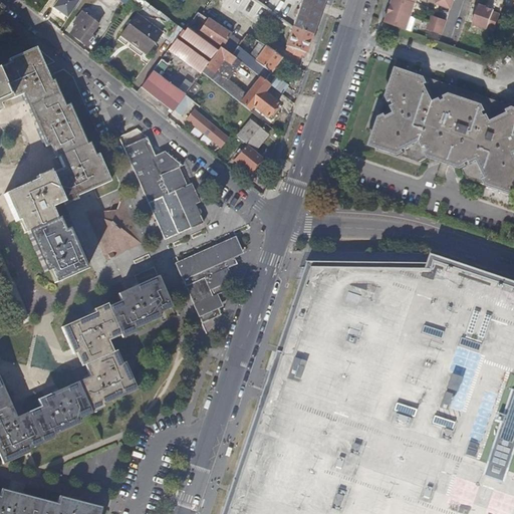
[(53,11),(61,0),(48,0),(45,4),(53,11)]
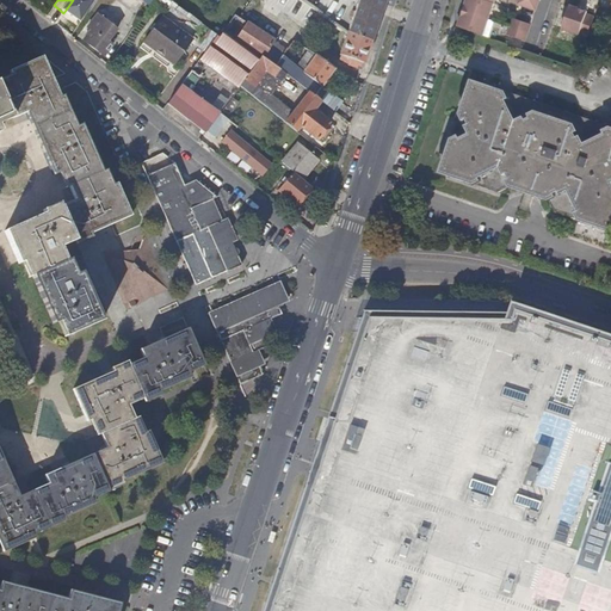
[(189,13),(171,0),(159,0),(184,18),(189,13)]
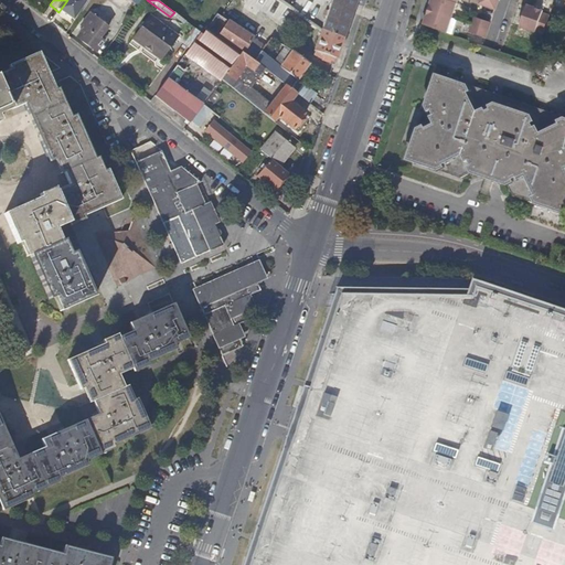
[(331,0),(321,29),(343,36),(355,0),(331,0)]
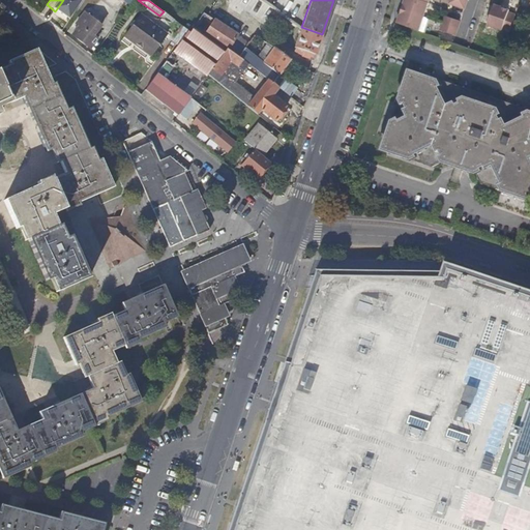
[(424,16),(429,2),(421,0),(405,0),(403,6),(403,8),(424,16)]
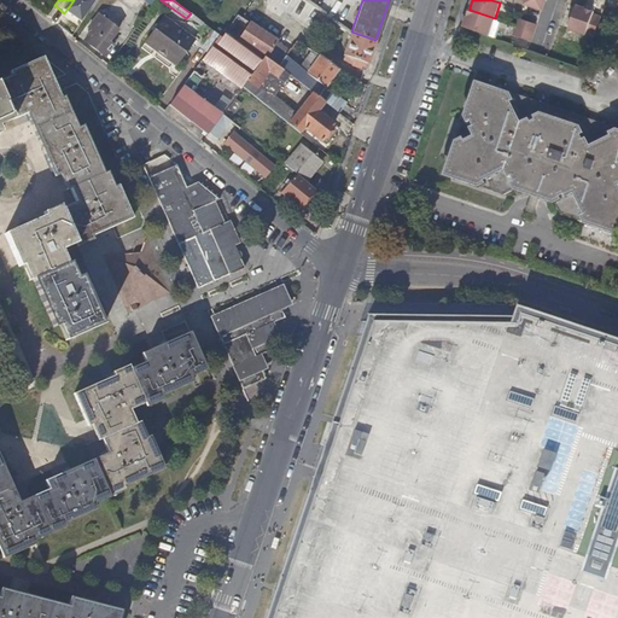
[(328,16),(313,4),(309,6),(314,11),(326,19),(328,16)]
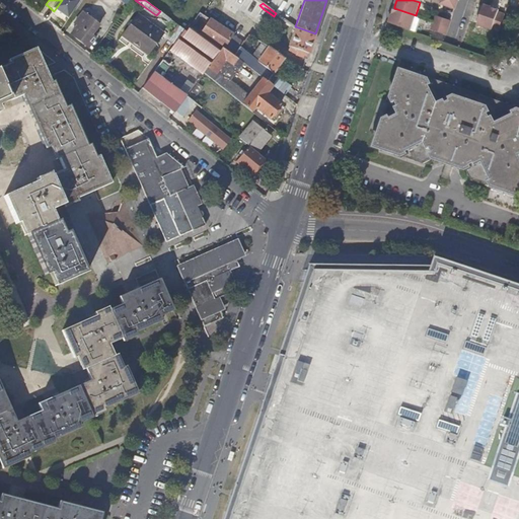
[(503,20),(505,13),(498,11),(499,9),(484,4),(477,24),(492,29),(493,27),(500,30),(503,20)]
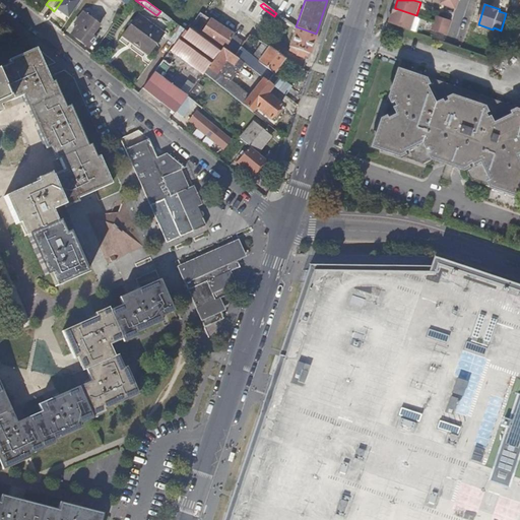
[(256,19),(260,12),(264,9),(260,5),(252,16),(256,19)]
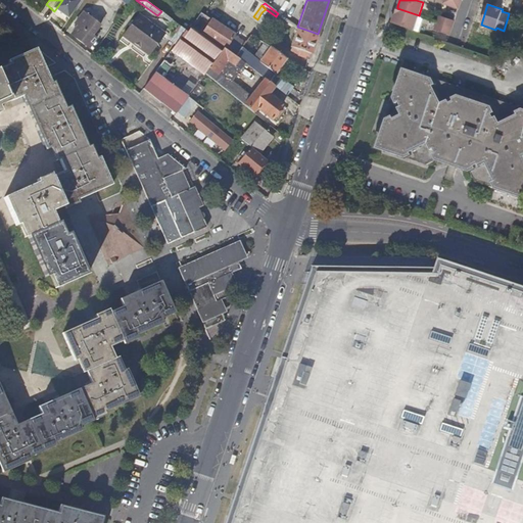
[(234,32),(205,13),(207,11),(202,7),(200,10),(201,11),(191,26),(201,32),(224,47),(234,32)]
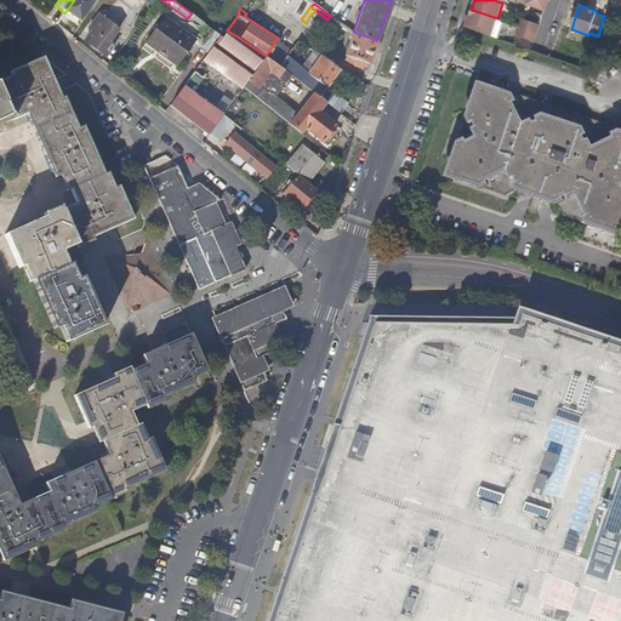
[(491,35),(497,18),(472,10),(466,26),(490,34),(491,35)]
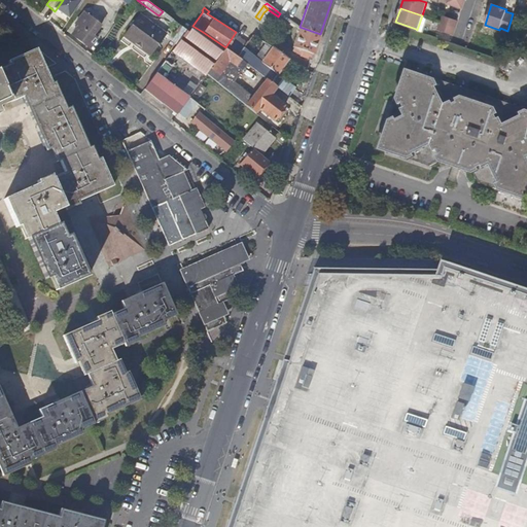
[(100,25),(84,11),(75,22),(78,25),(72,33),(90,47),(97,38),(93,35),(100,25)]
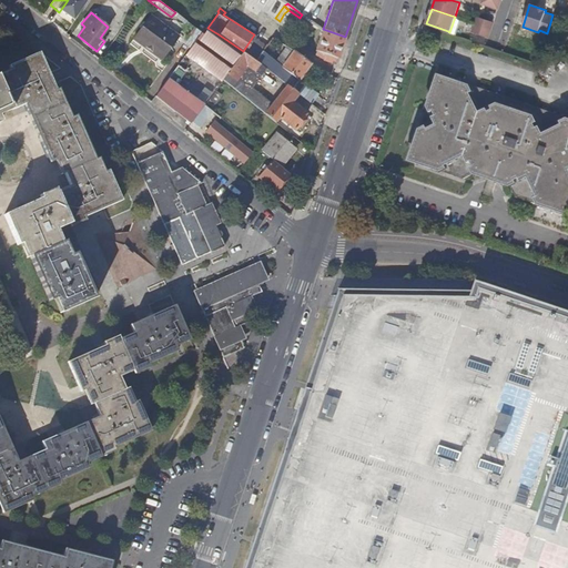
[(317,19),(310,13),(306,17),(314,23),(317,19)]
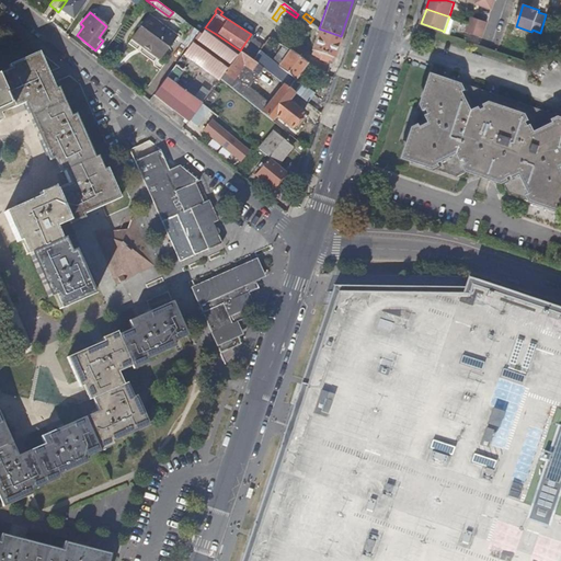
[(485,29),(488,21),(471,15),(469,23),(485,29)]
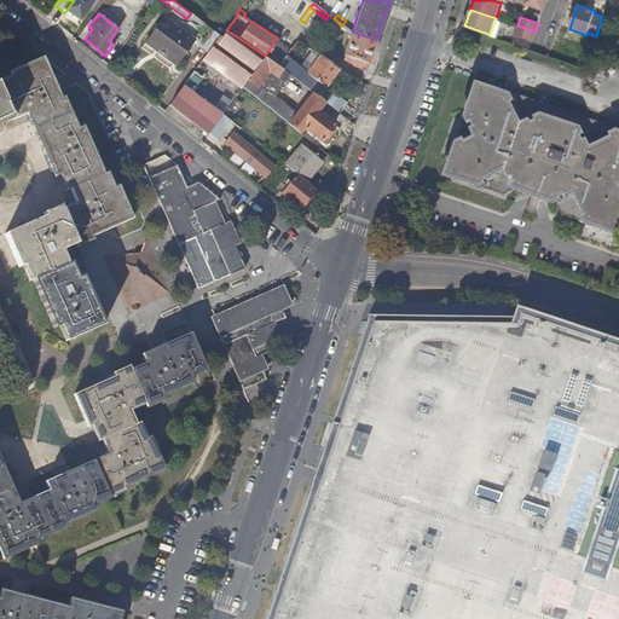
[(178,30),(162,19),(148,40),(163,52),(178,30)]
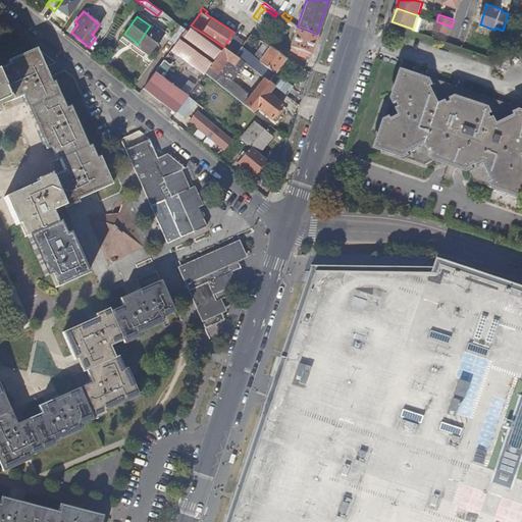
[(451,29),(452,27),(436,21),(433,29),(449,34),(451,29)]
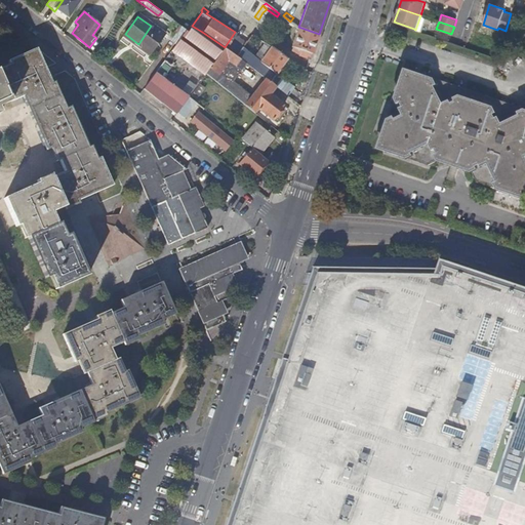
[(152,53),(164,36),(151,26),(138,44),(152,53)]
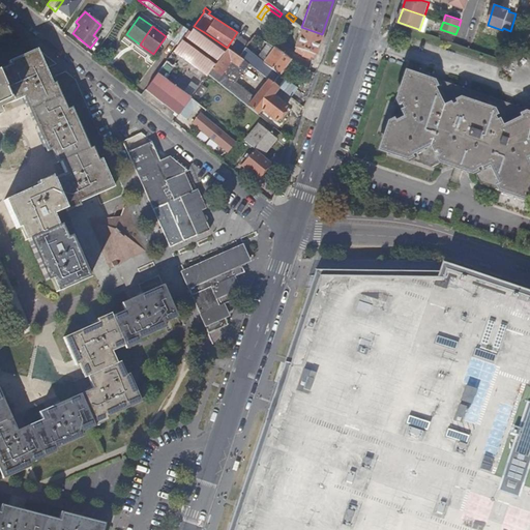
[(225,51),(206,36),(194,26),(189,31),(188,29),(173,51),(196,67),(207,75),(207,74),(225,51)]
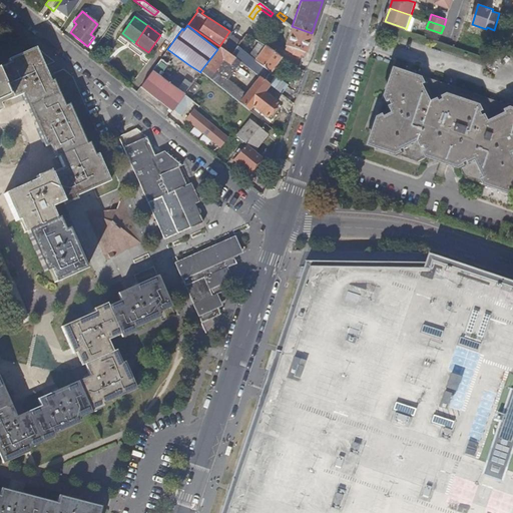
[(303,59),(312,33),(292,26),(285,45),(286,46),(294,49),(292,54),(303,59)]
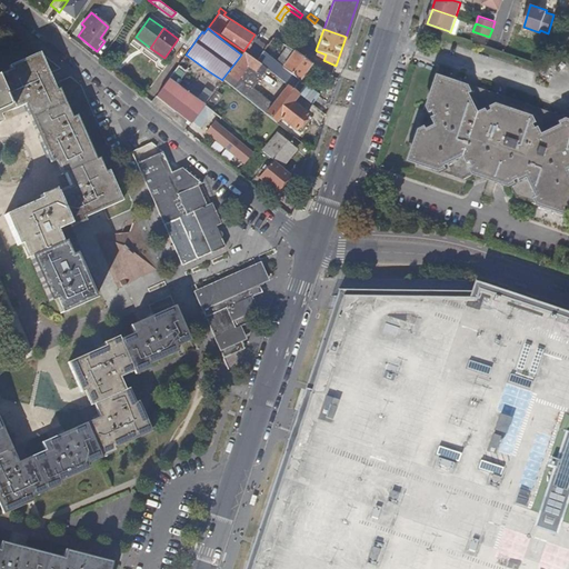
[(265,47),(267,43),(255,36),(255,35),(243,51),(255,59),(265,47)]
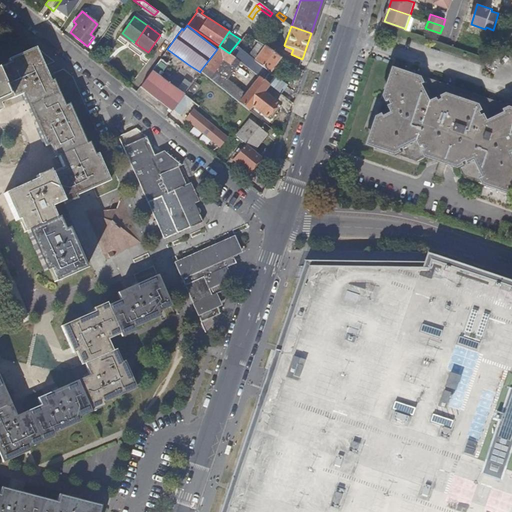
[(276,63),(281,57),(253,37),(246,32),(241,38),(254,47),(248,55),(244,52),(247,48),(238,42),(229,53),(240,62),(258,76),(265,81),(271,73),(269,72),(276,63)]
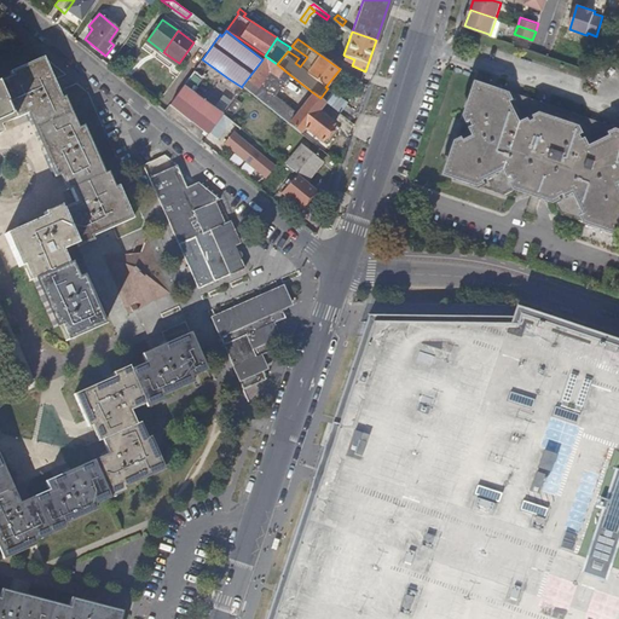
[(62,96),(46,63),(42,55),(28,62),(9,70),(11,75),(0,79),(0,90),(12,119),(27,113),(34,128),(73,110),(65,94),(62,96)]
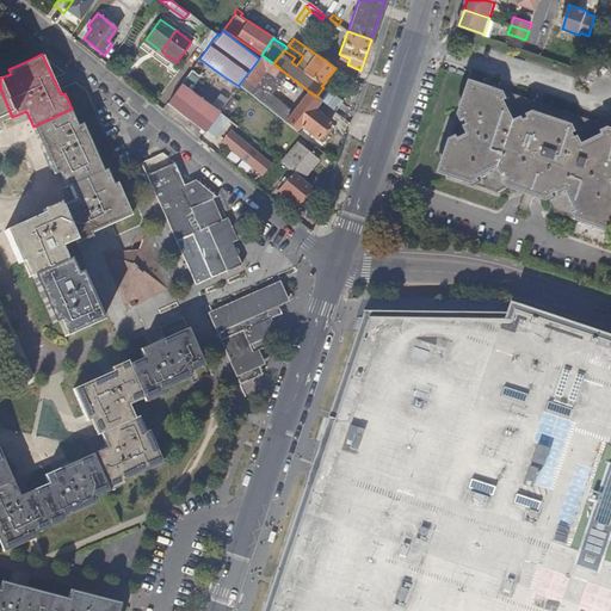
[(287,74),(273,63),(261,55),(259,59),(239,85),(251,94),(257,86),(255,86),(266,72),(281,82),(287,74)]
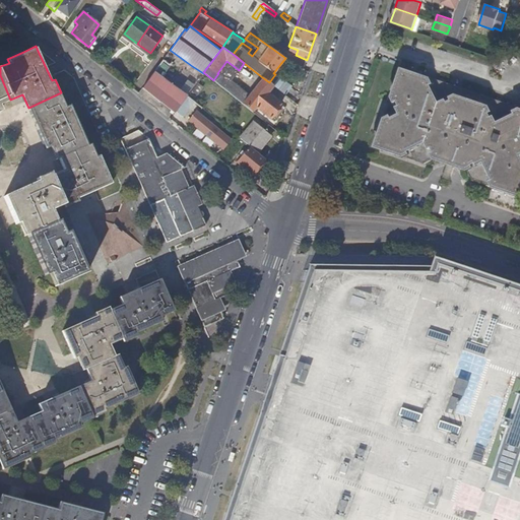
[(186,95),(160,77),(170,64),(163,59),(142,87),(174,112),(186,95)]
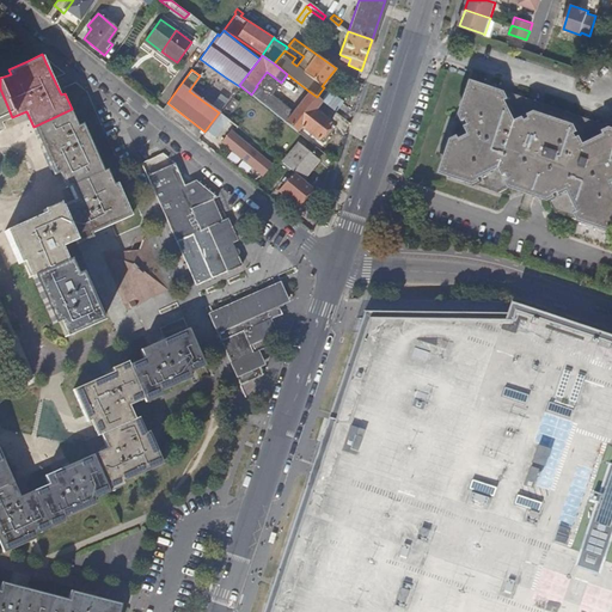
[(611,230),(611,126),(471,80),(440,172),(497,191),(508,185),(525,191),(533,194),(549,199),(550,200),(555,210),(611,230)]
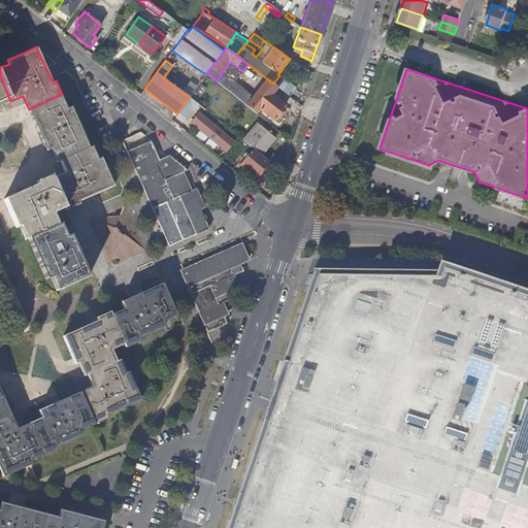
[(295,88),(279,75),(273,84),(276,87),(289,96),(295,88)]
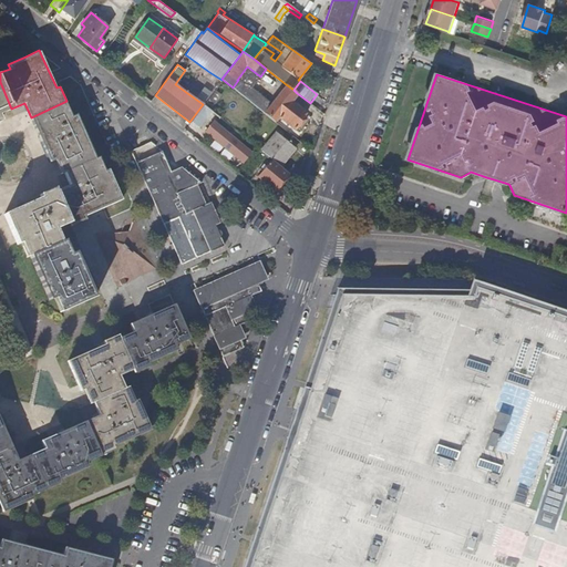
[(0,114),(11,109),(0,82),(0,114)]
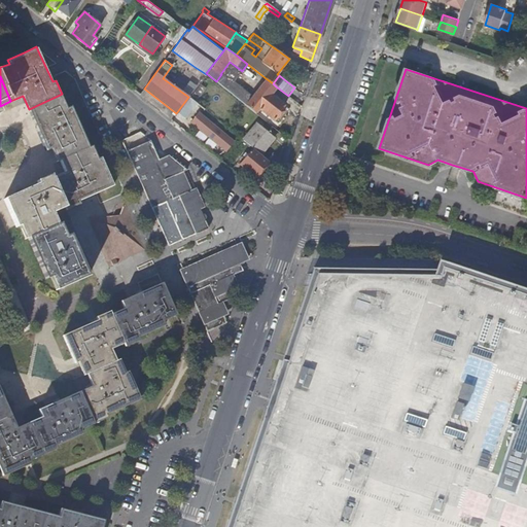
[(284,106),(270,95),(274,90),(276,86),(273,83),(266,78),(246,104),(255,112),(259,107),(272,118),(273,119),(284,106)]
